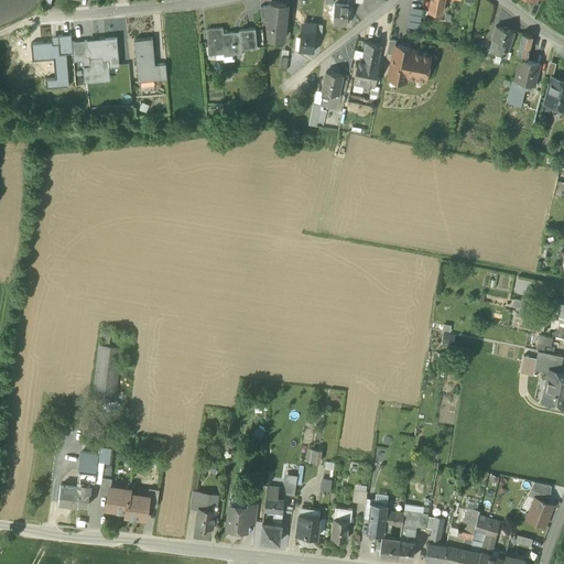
[(286,7),(270,4),(269,10),(268,19),(270,19),(269,24),(269,29),(271,29),(269,40),(283,41),(286,7)]
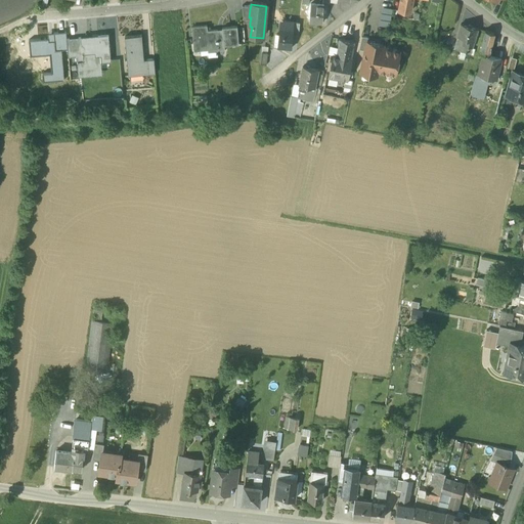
[(410,6),(400,4),(399,11),(398,13),(409,14),(410,6)]
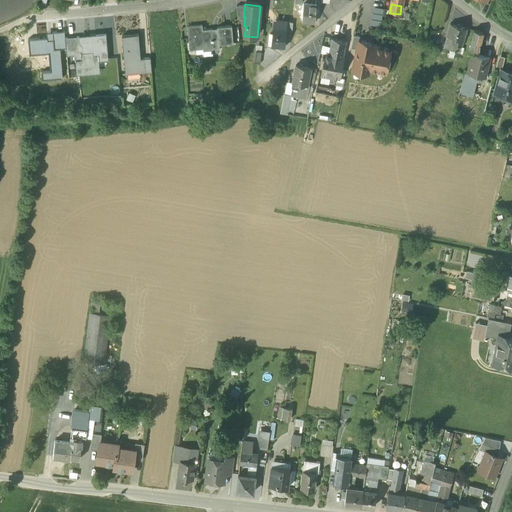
[(316,7),(303,5),(302,22),(315,24),(316,7)]
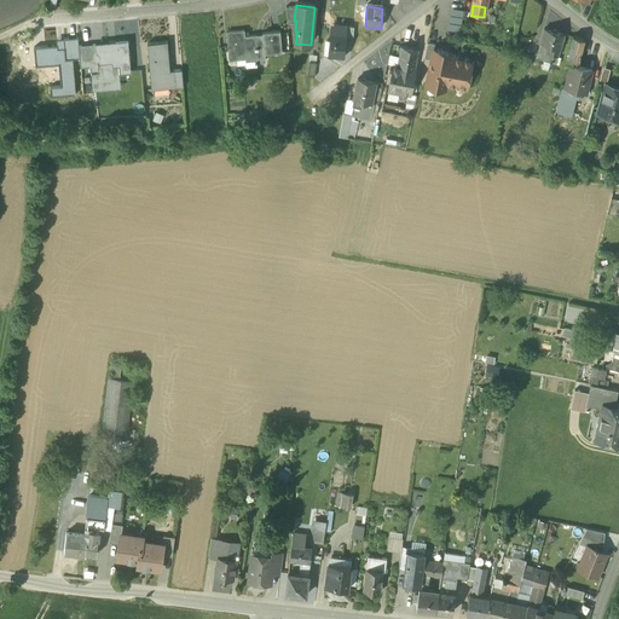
[(295,11),(285,10),(288,25),(295,27),(296,21),(294,21),(295,11)]
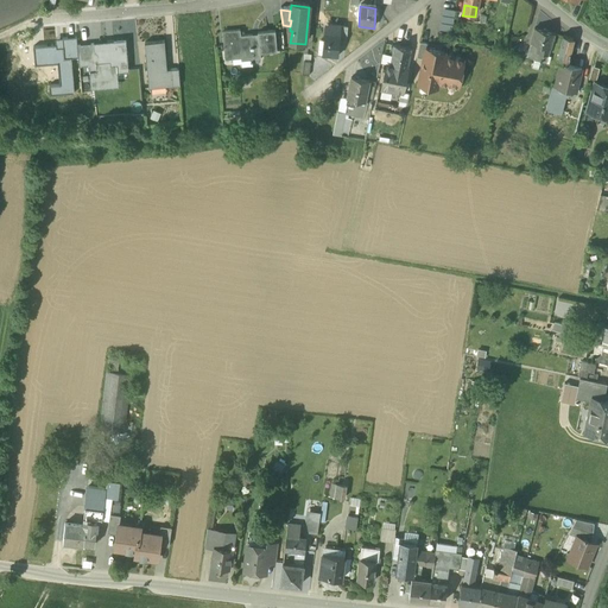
[(451,35),(456,13),(443,11),(439,32),(451,35)]
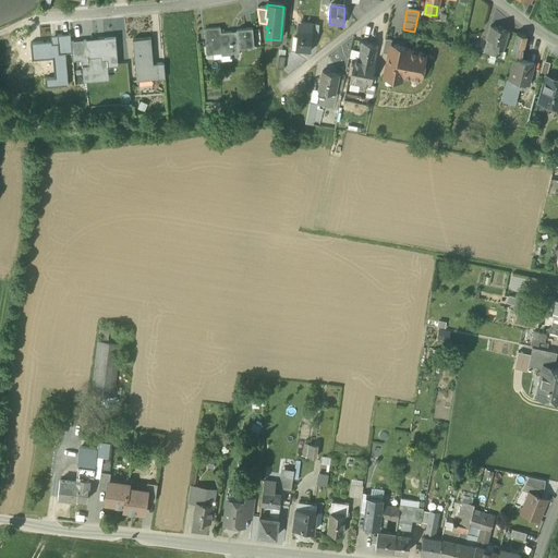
[(299,23),(298,33),(312,34),(313,25),(313,24),(299,23)]
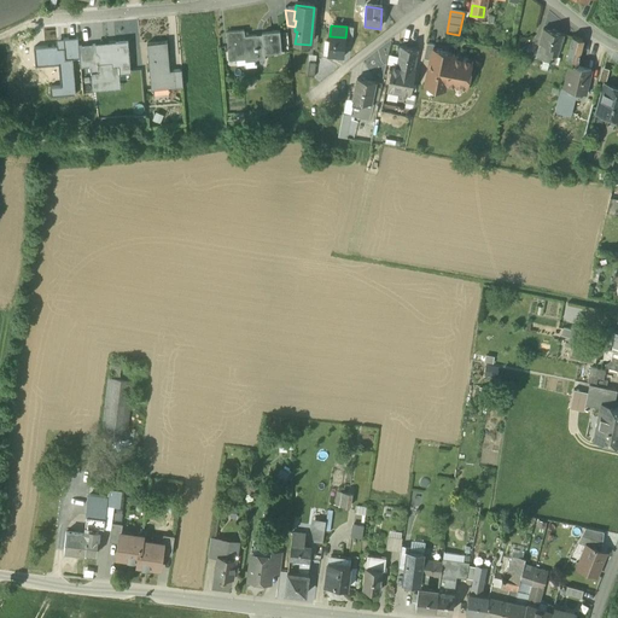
[(564,36),(544,30),(540,45),(548,47),(559,51),(560,51),(564,36)]
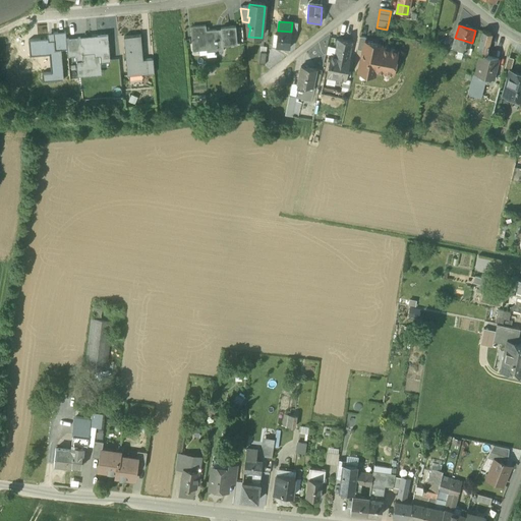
[(216,32),(206,33),(206,27),(190,29),(192,53),(199,53),(199,50),(207,49),(207,51),(214,51),(215,54),(216,54),(224,53),(223,48),(237,47),(236,29),(221,30),(221,34),(216,34),(216,32)]
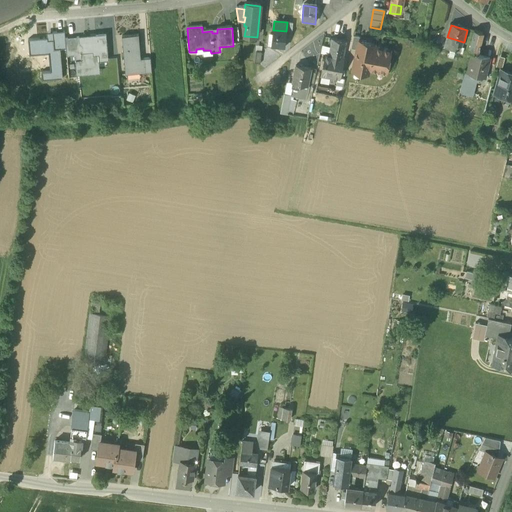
[(286,31),(273,30),(271,47),(284,48),(286,31)]
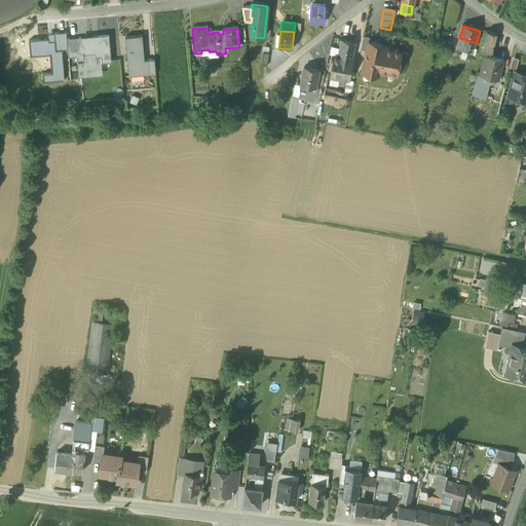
[(62,52),(68,52),(67,34),(53,35),(53,36),(48,37),(48,40),(49,40),(49,43),(61,42),(62,52)]
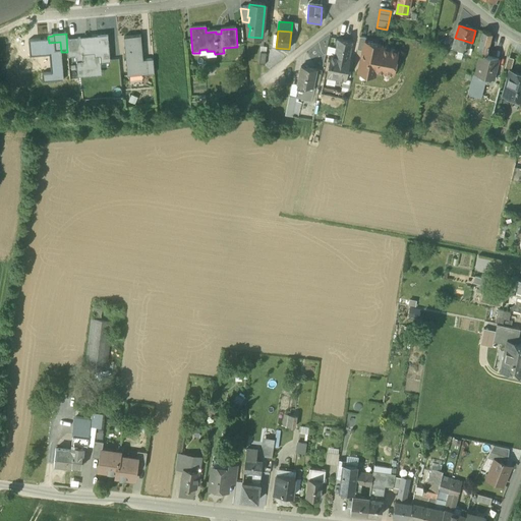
[(483,34),(477,55),(481,56),(485,57),(490,35),(483,34)]
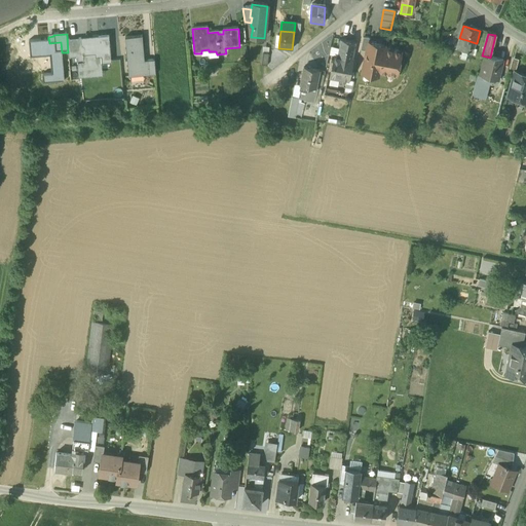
[(142,37),(125,38),(128,78),(149,77),(148,62),(144,62),(142,37)]
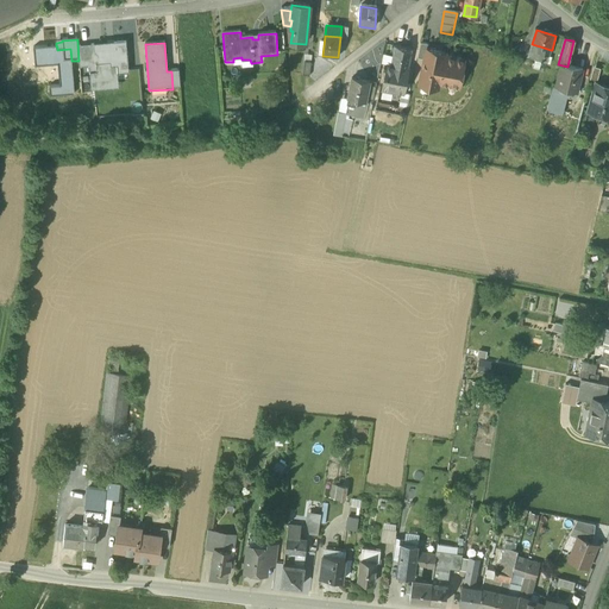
[(114,46),(94,49),(95,67),(108,66),(108,69),(117,68),(117,74),(119,74),(129,73),(126,44),(114,45),(114,46)]
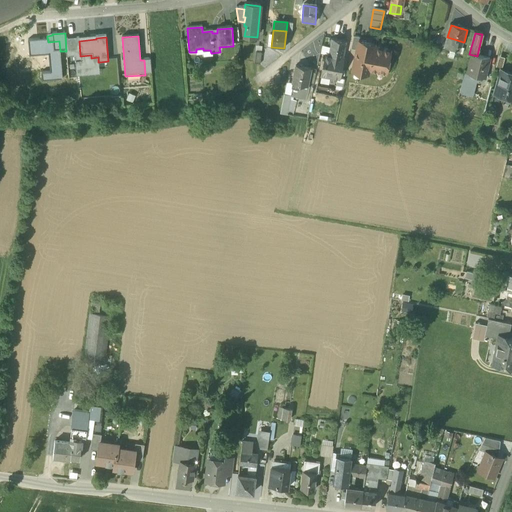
[(361,38),(353,37),(351,50),(357,51),(357,50),(358,50),(360,42),(361,38)]
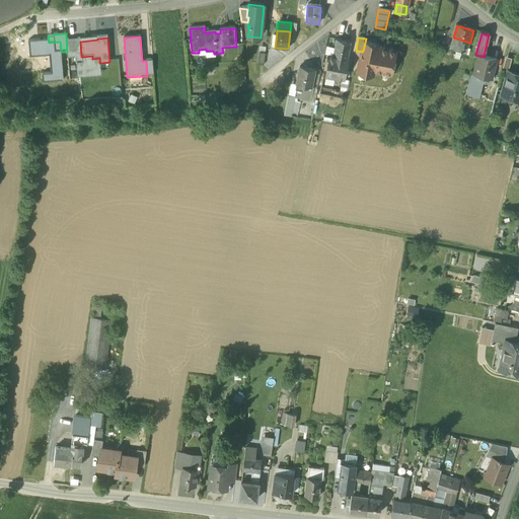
[(460,40),(453,38),(450,51),(467,56),(470,43),(469,43),(468,49),(459,46),(460,40)]
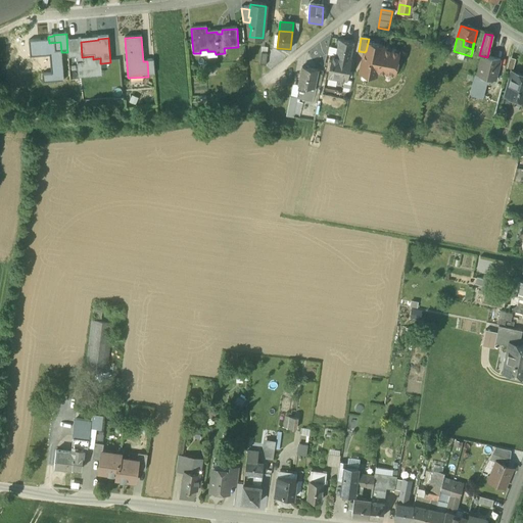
[(48,40),(29,42),(31,58),(49,57),(51,76),(42,77),(43,85),(63,83),(61,52),(60,42),(49,43),(49,40),(48,40)]
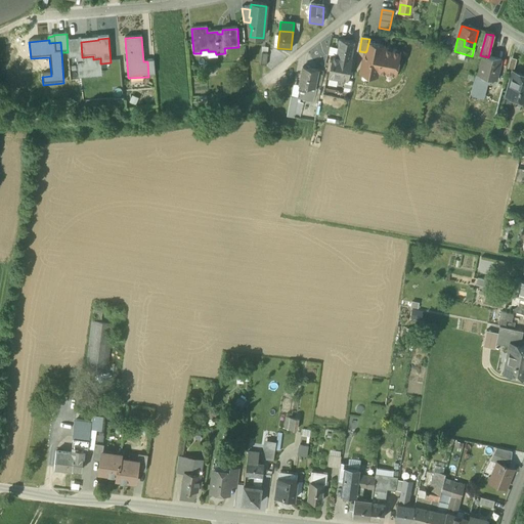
[(474,43),(465,40),(464,46),(473,49),(474,43)]
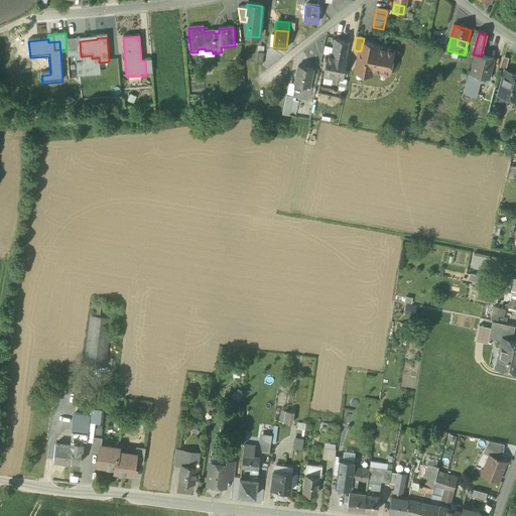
[(349,42),(335,40),(332,57),(346,60),(349,42)]
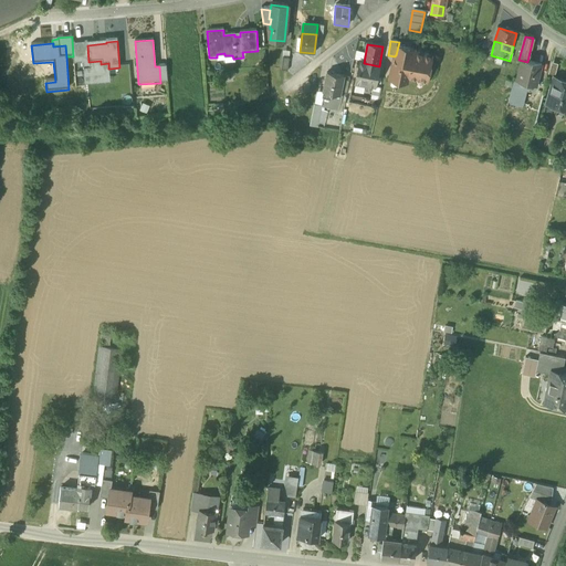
[(87,45),(80,46),(81,63),(83,63),(88,62),(87,45)]
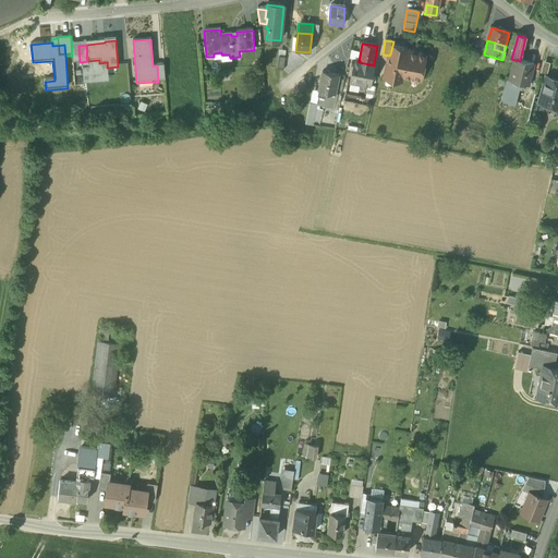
[(392,46),(390,55),(389,55),(389,56),(385,77),(401,81),(402,76),(421,80),(423,71),(424,70),(425,67),(424,64),(426,55),(408,51),(408,49),(392,46)]
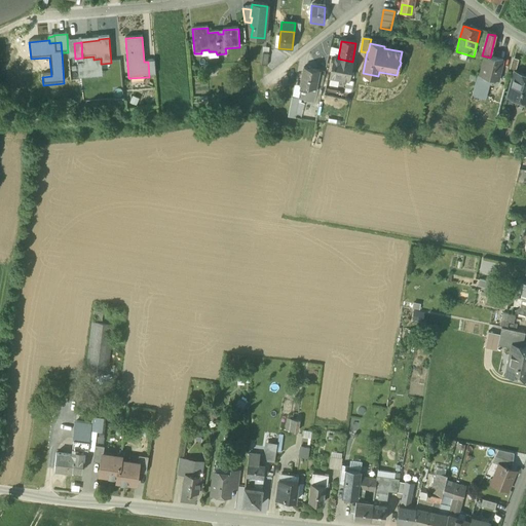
[(209,49),(201,50),(201,53),(201,58),(209,58),(209,60),(217,60),(219,60),(218,54),(217,54),(216,51),(209,51),(209,49)]
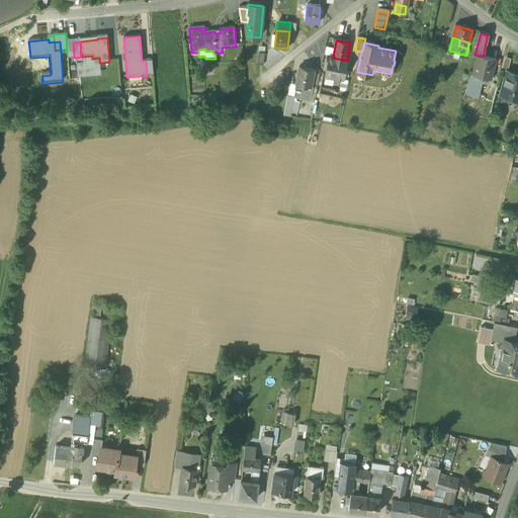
[(76,58),(78,79),(103,76),(101,63),(99,63),(99,58),(92,59),(92,56),(81,57),(76,58)]
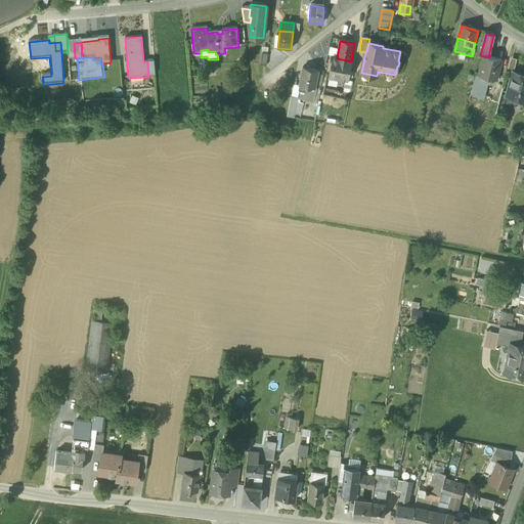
[(488,57),(484,56),(479,76),(496,80),(501,60),(488,57)]
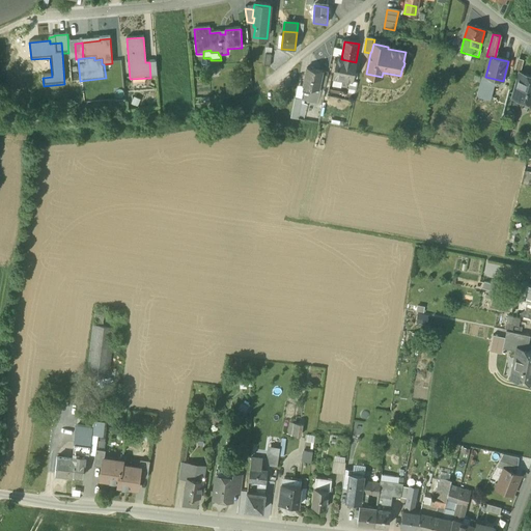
[(356,62),(341,59),(338,58),(334,79),(351,83),(352,83),(356,62)]
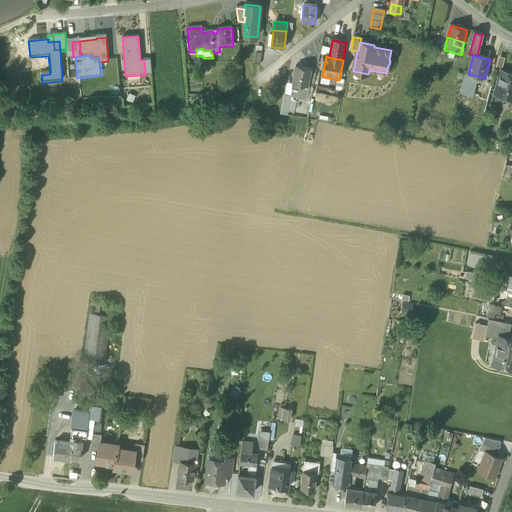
[(150,59),(144,60),(145,75),(152,74),(150,59)]
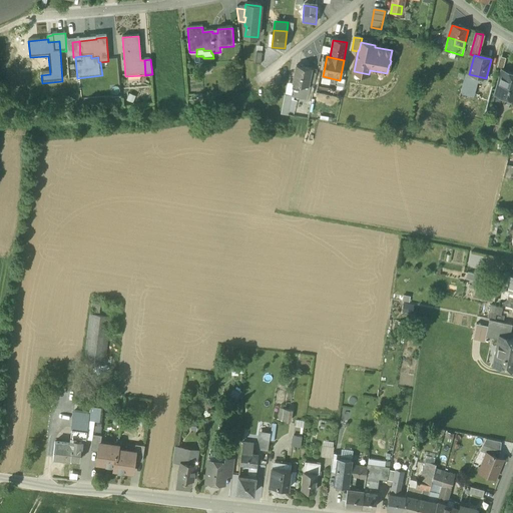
[(312,69),(297,67),(293,84),(293,89),(294,89),(299,91),(300,86),(308,87),(312,69)]
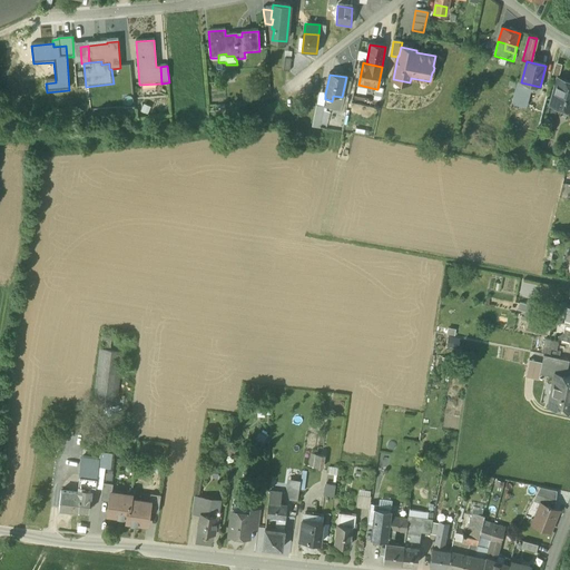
[(569,81),(557,79),(550,106),(569,110),(569,81)]
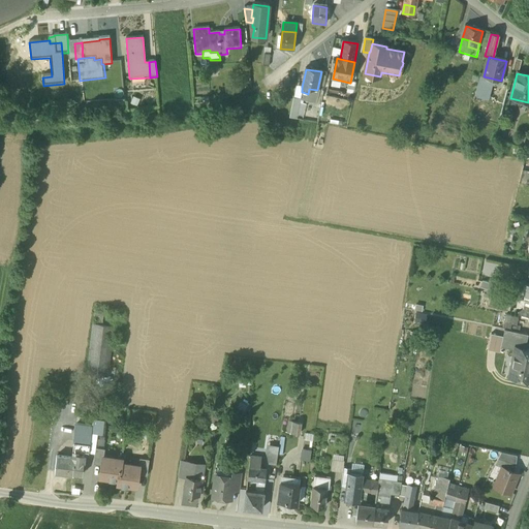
[(500,87),(501,81),(484,76),(480,75),(478,83),(492,86),(495,87),(497,86),(500,87)]
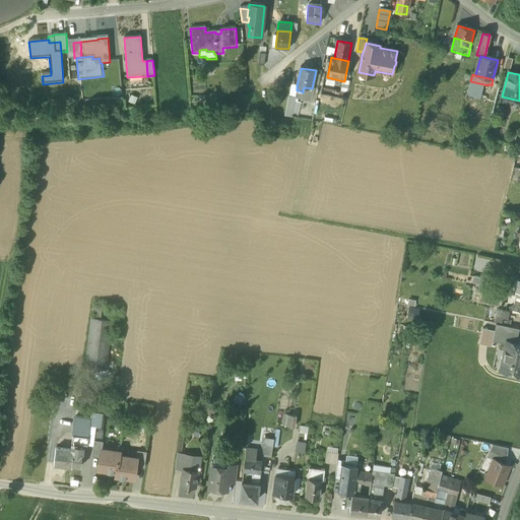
[(350,82),(344,81),(343,81),(341,92),(348,94),(350,82)]
